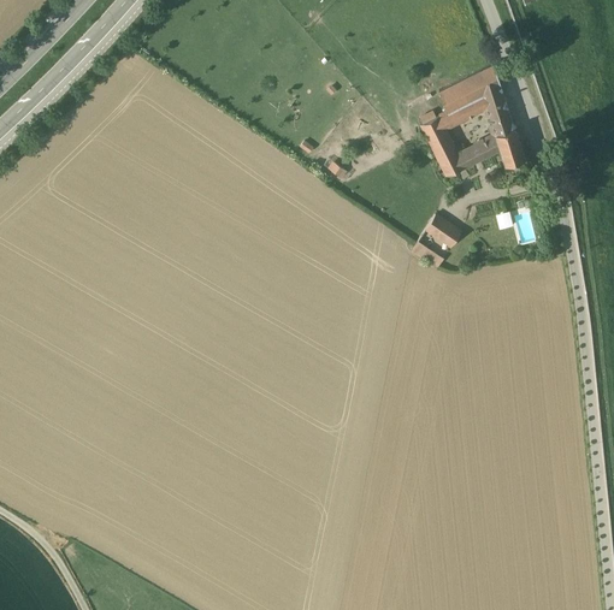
[(491,134),(515,129),(494,64),(440,90),(446,111),(436,116),(437,117),(424,124),(421,125),(438,161),(465,148),(464,144),(458,147),(448,130),(484,112),(486,118),(490,116),(493,124),(489,125),(491,134)]
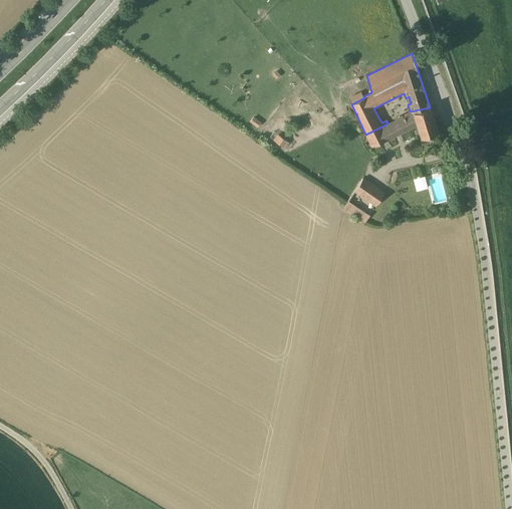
[(353,103),(364,97),(363,96),(361,92),(350,97),(353,103)]
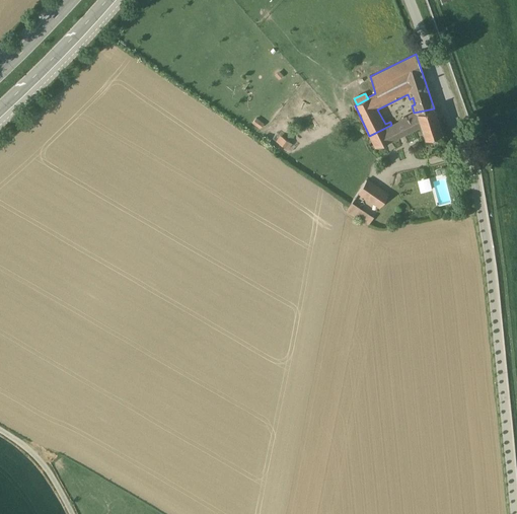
[(391,125),(369,136),(375,149),(392,141),(392,142),(420,129),(422,134),(424,133),(426,139),(442,134),(434,108),(414,113),(410,116),(410,117),(391,125)]
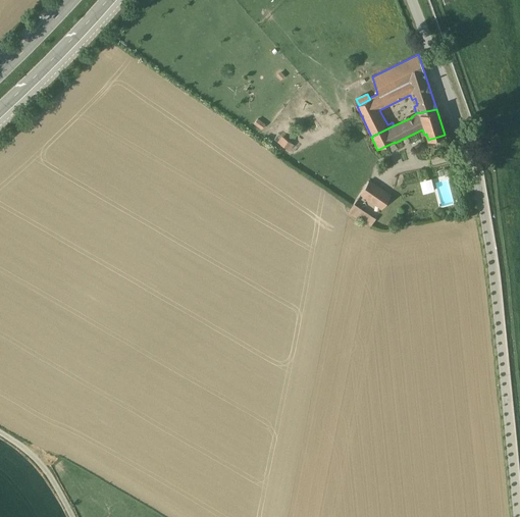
[(291,150),(295,144),(280,136),(276,142),(291,150)]
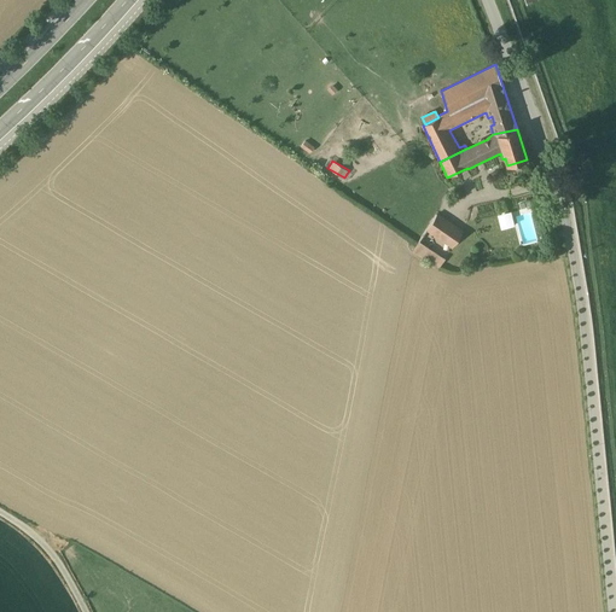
[(528,210),(535,208),(534,199),(526,202),(528,210)]
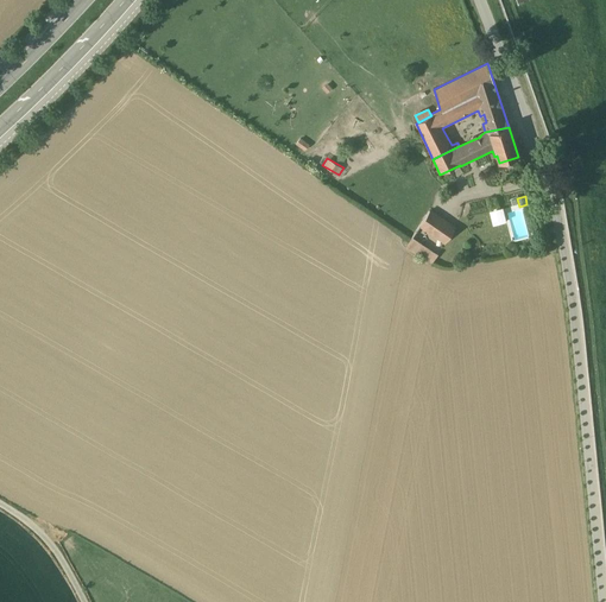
[(430,210),(420,228),(446,245),(456,227),(430,210)]
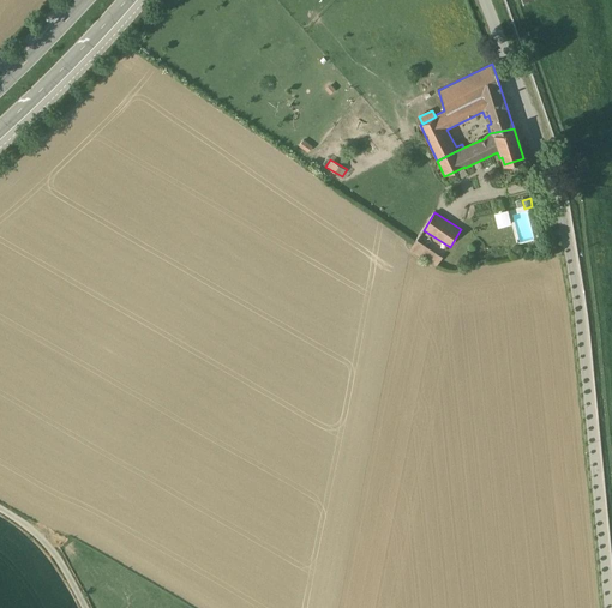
[(519,217),(520,223),(516,223),(523,244),(537,239),(528,214),(519,217)]
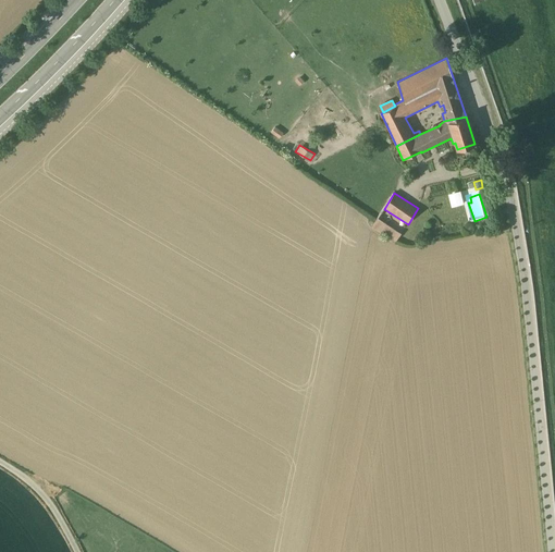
[(396,244),(402,234),(378,219),(372,228),(396,244)]
